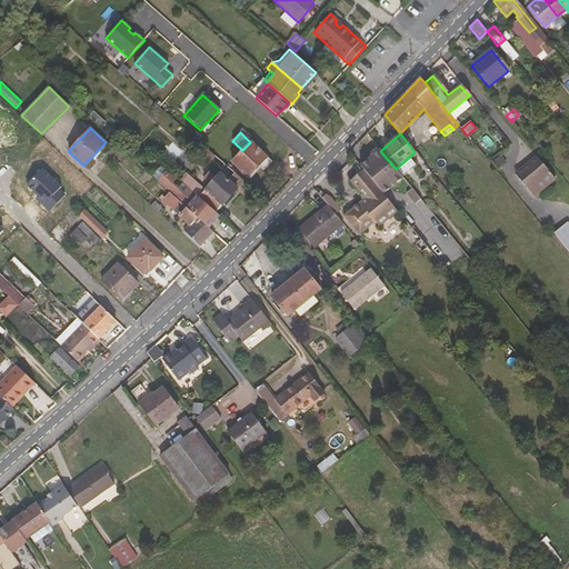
[(182,169),(191,160),(175,141),(165,150),(182,169)]
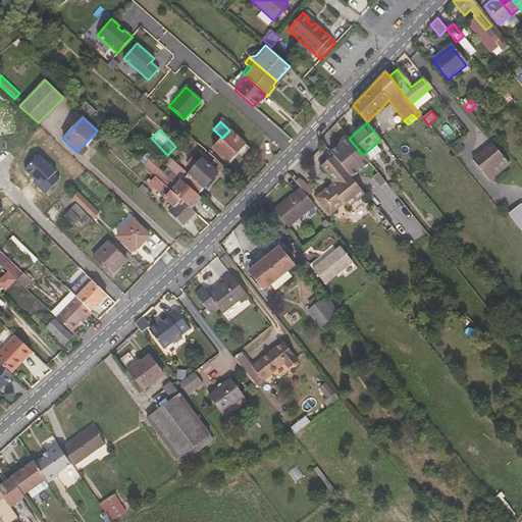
[(244,144),(229,131),(222,138),(211,149),(226,163),(244,144)]
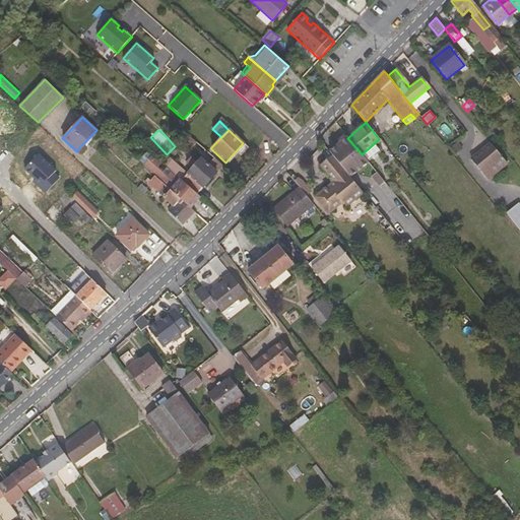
[(347,138),(346,136),(328,151),(331,155),(343,170),(362,154),(347,138)]
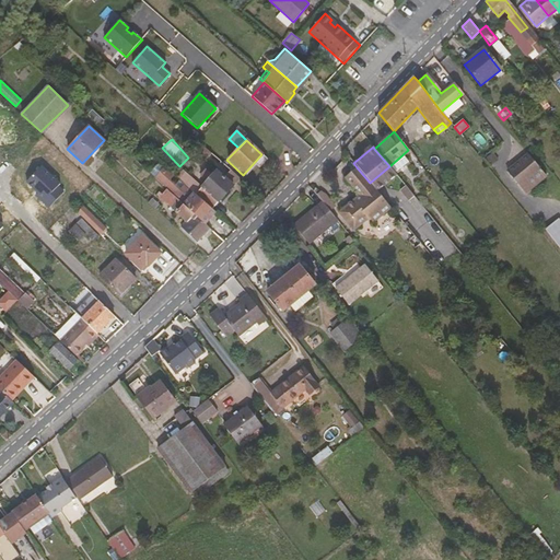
[(207,160),(211,154),(203,148),(199,152),(207,160)]
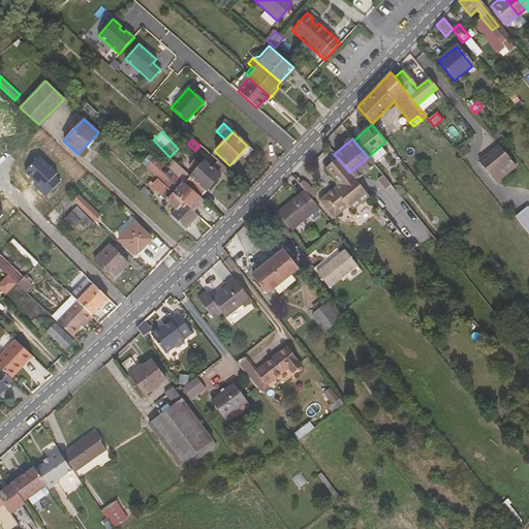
[(252,151),(247,146),(229,165),(231,167),(242,155),(245,158),(252,151)]
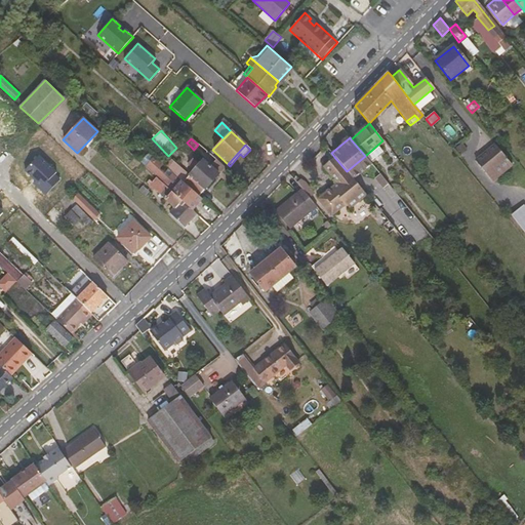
[(475,161),(492,182),(512,165),(495,145),(475,161)]
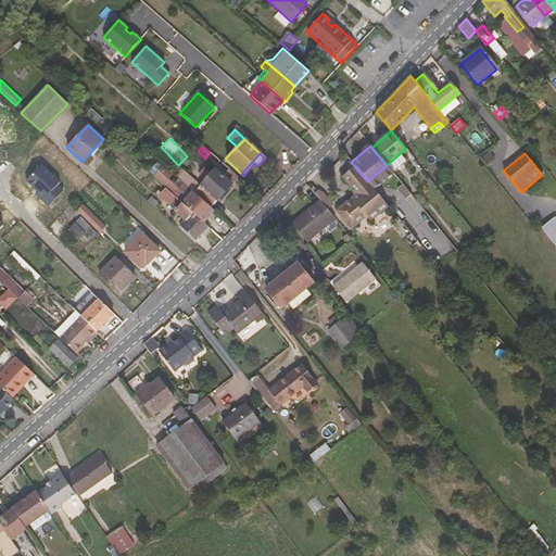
[(210,209),(237,177),(222,163),(211,174),(207,172),(203,175),(207,178),(200,187),(182,172),(176,178),(177,178),(191,191),(210,209)]
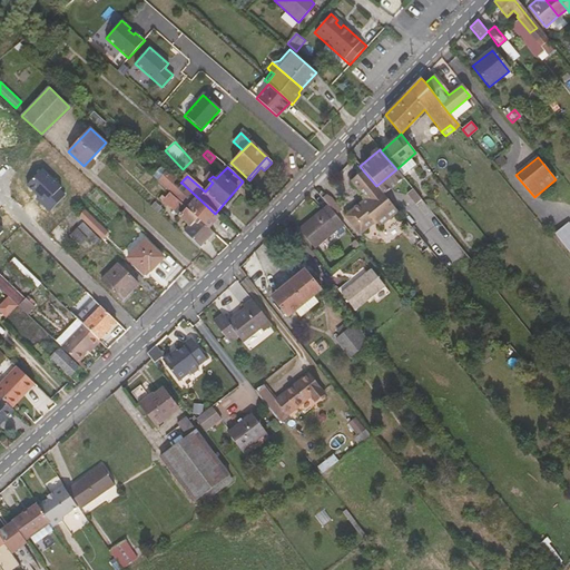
[(376,186),(383,194),(403,178),(396,169),(376,186)]
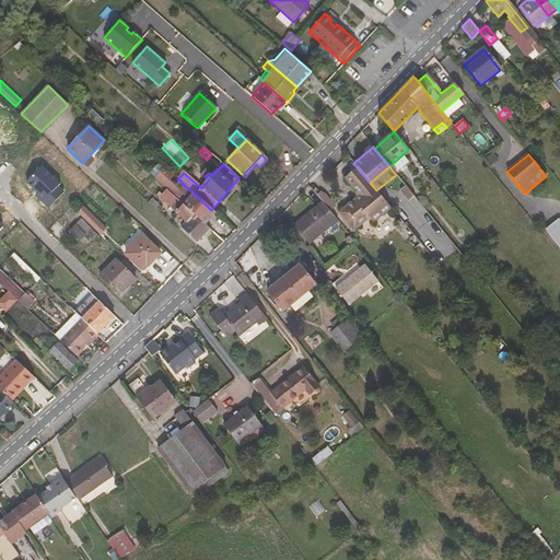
[(353,200),(338,213),(352,231),(365,220),(370,219),(372,222),(391,207),(376,190),(370,183),(357,167),(345,178),(359,196),(360,198),(356,202),(353,200)]
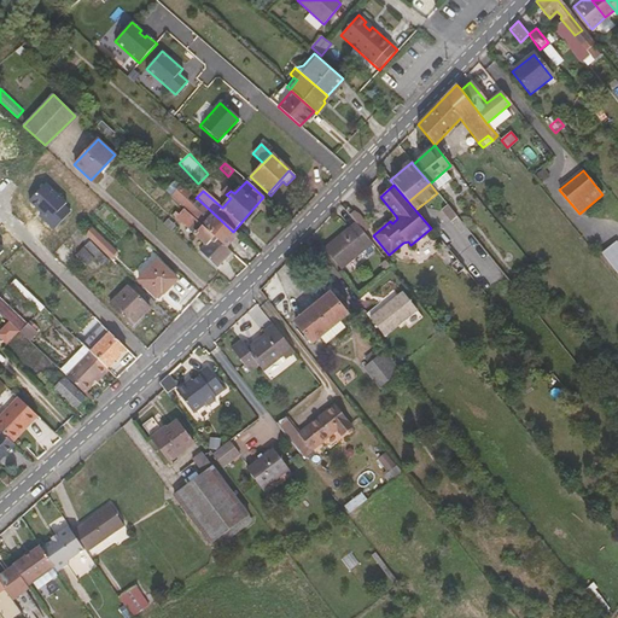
[(193,196),(190,192),(184,199),(191,205),(197,198),(196,198),(193,196)]
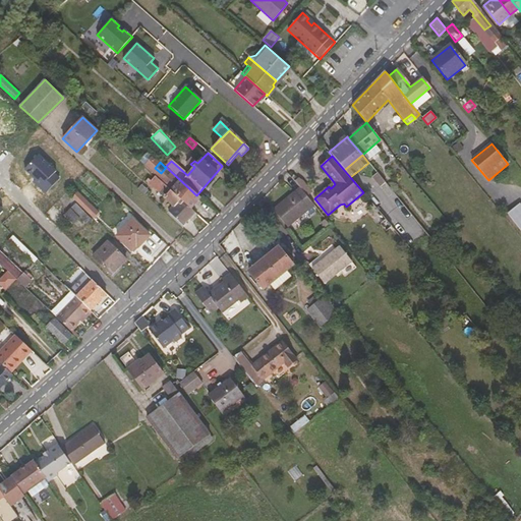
[(148,185),(158,193),(165,185),(154,175),(150,181),(147,178),(145,181),(148,183),(148,185)]
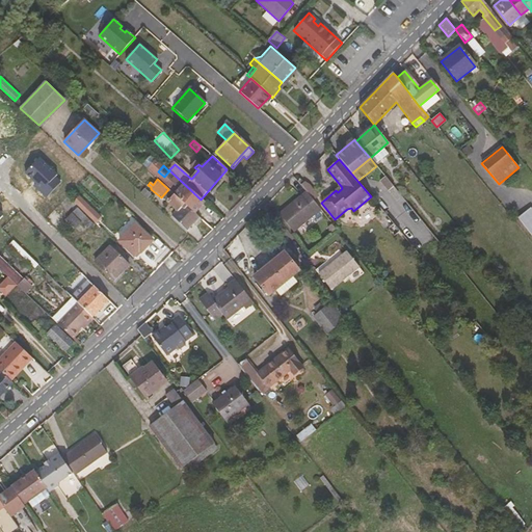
[(193,212),(203,202),(201,200),(183,183),(174,193),(193,212)]
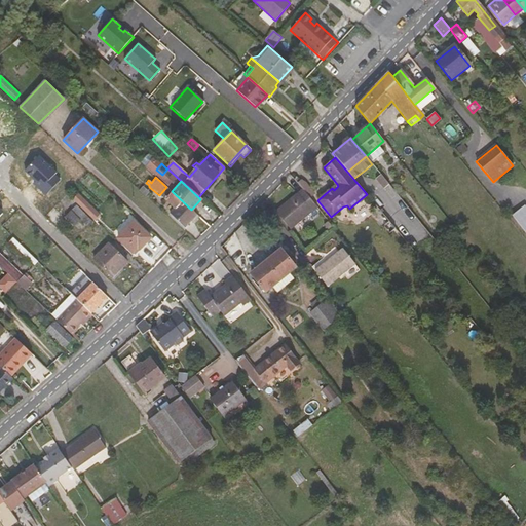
[(53,182),(40,196),(52,208),(66,194),(61,189),(53,182)]
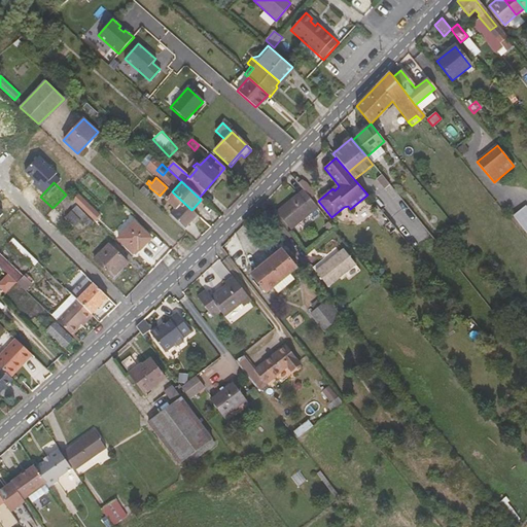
[(165,200),(172,191),(167,187),(160,196),(165,200)]
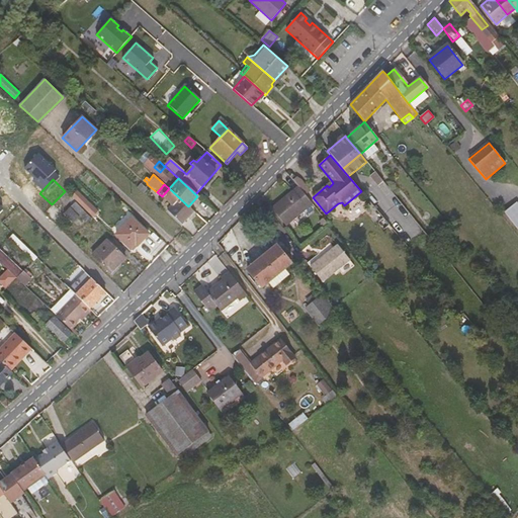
[(284,226),(311,204),(296,187),(271,208),(284,226)]
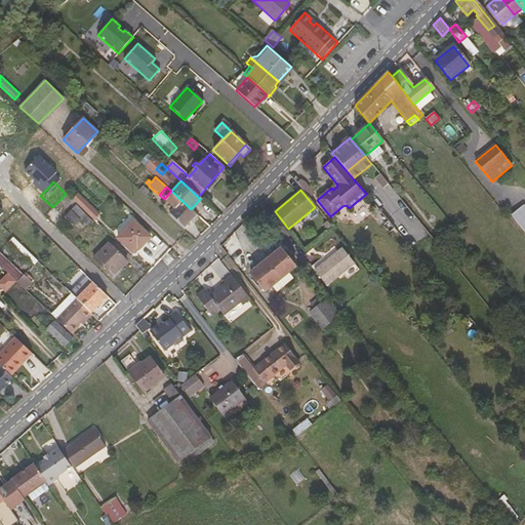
[(191,209),(171,191),(164,199),(173,208),(168,214),(184,228),(190,221),(192,223),(198,216),(191,209)]
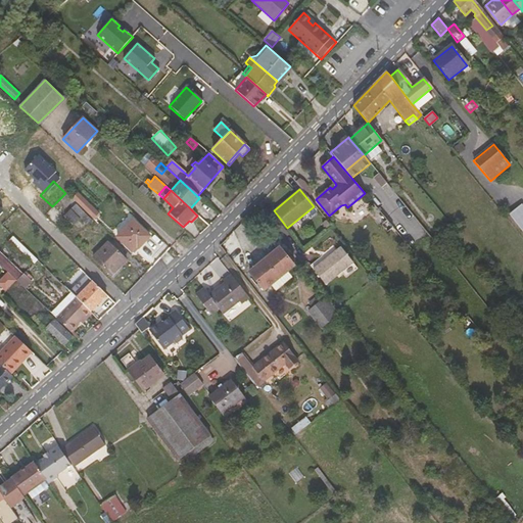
[(83,201),(79,205),(92,219),(96,215),(83,201)]
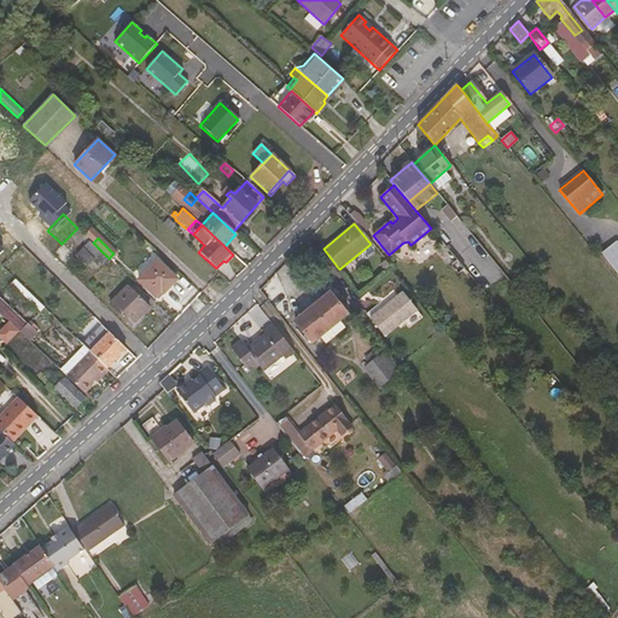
[(103,268),(108,262),(88,243),(75,256),(87,267),(94,260),(103,268)]
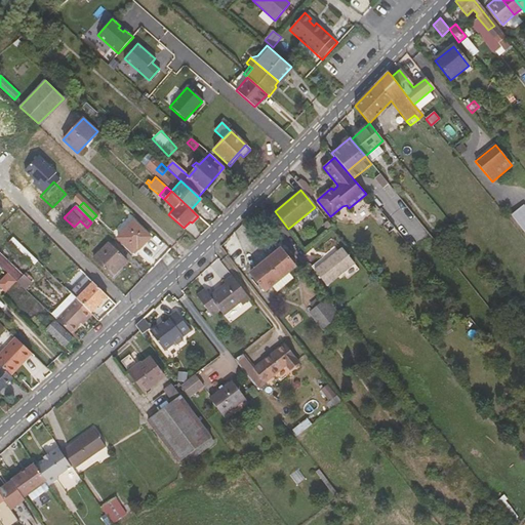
[(524,207),(523,206),(511,216),(524,233),(524,207)]
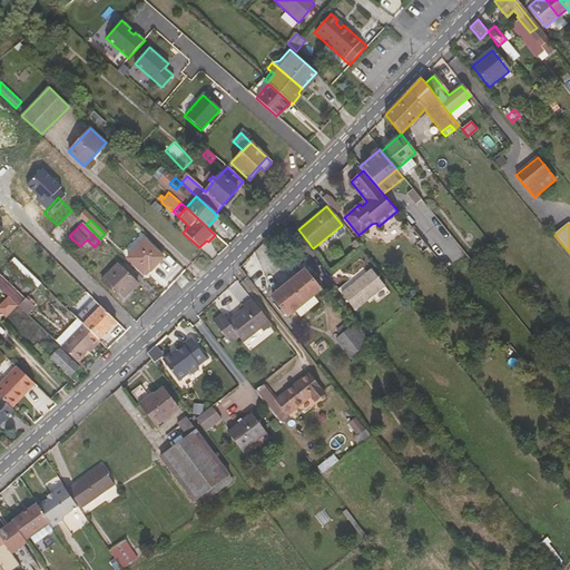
[(147,271),(149,273),(163,259),(145,241),(127,259),(143,275),(147,271)]
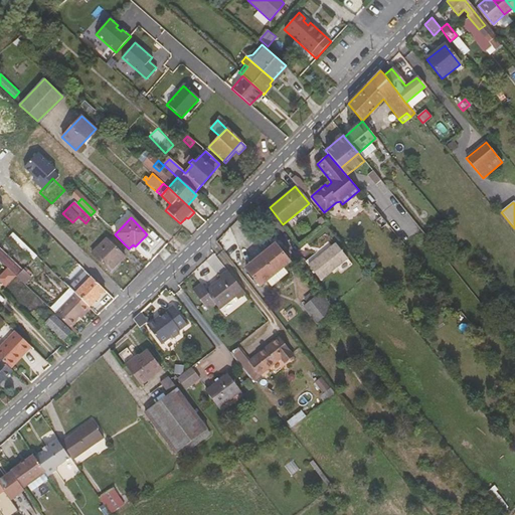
[(90,254),(109,273),(124,256),(106,238),(90,254)]
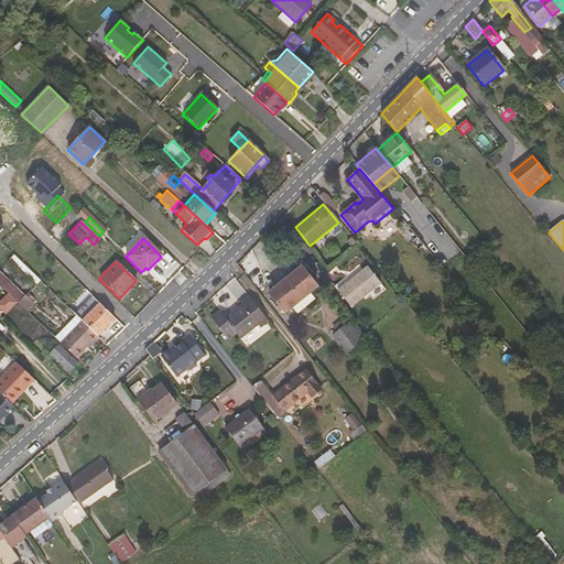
[(1,268),(0,268),(0,283),(9,293),(0,301),(0,307),(7,314),(19,301),(29,311),(35,303),(1,268)]
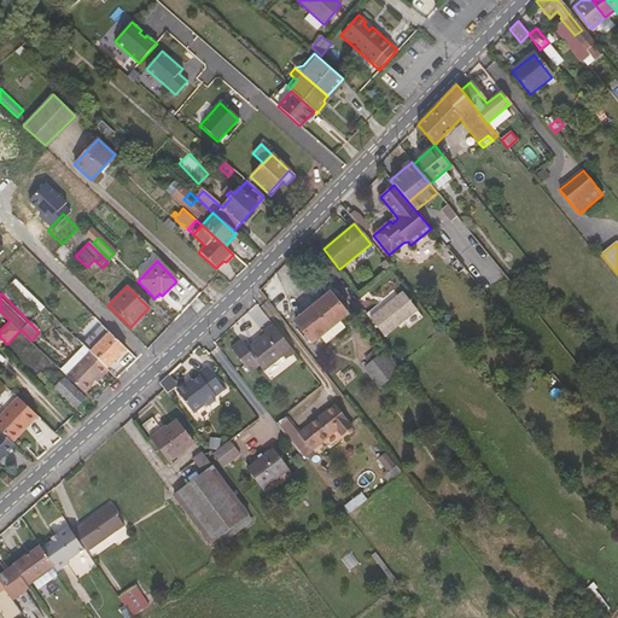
[(295,322),(312,344),(348,315),(331,293),(295,322)]
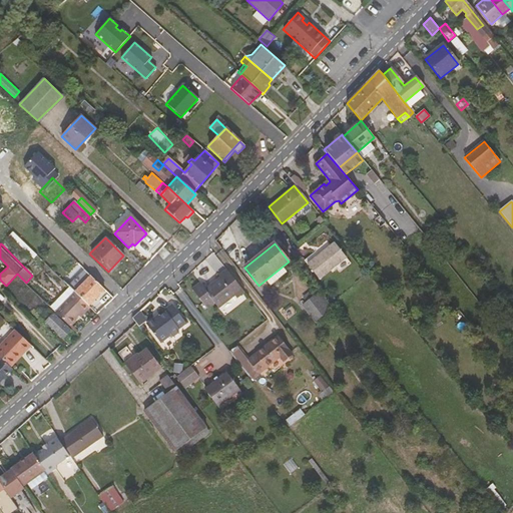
[(333,243),(306,265),(319,281),(346,260),(333,243)]
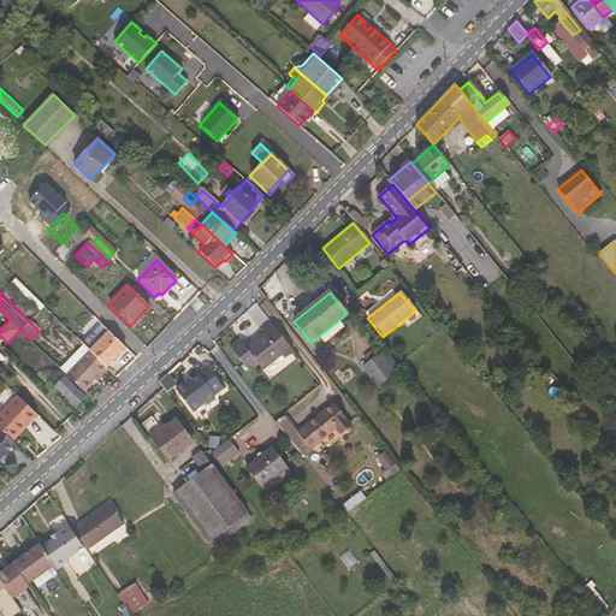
[(231,348),(248,371),(258,363),(265,359),(268,365),(282,355),(285,359),(294,351),(273,325),(264,332),(265,335),(253,343),(256,348),(249,353),(247,349),(241,341),(231,348)]
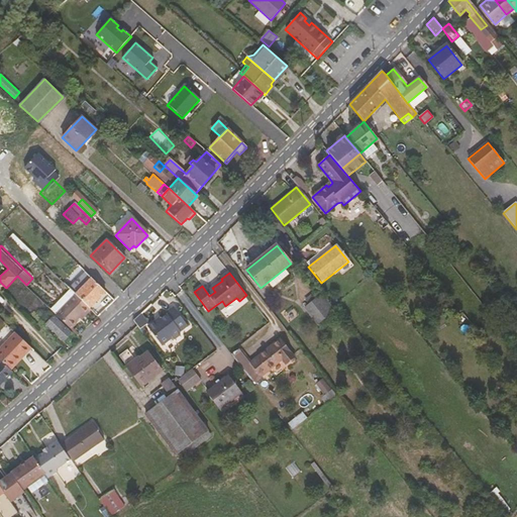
[(88,307),(104,292),(91,279),(75,294),(88,307)]
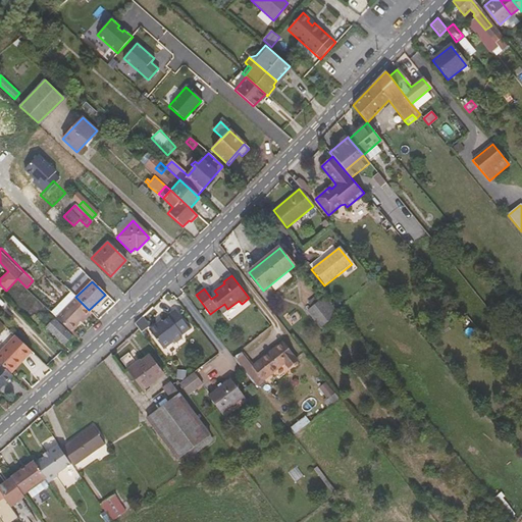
[(80,320),(89,310),(75,297),(55,317),(69,330),(80,320)]
